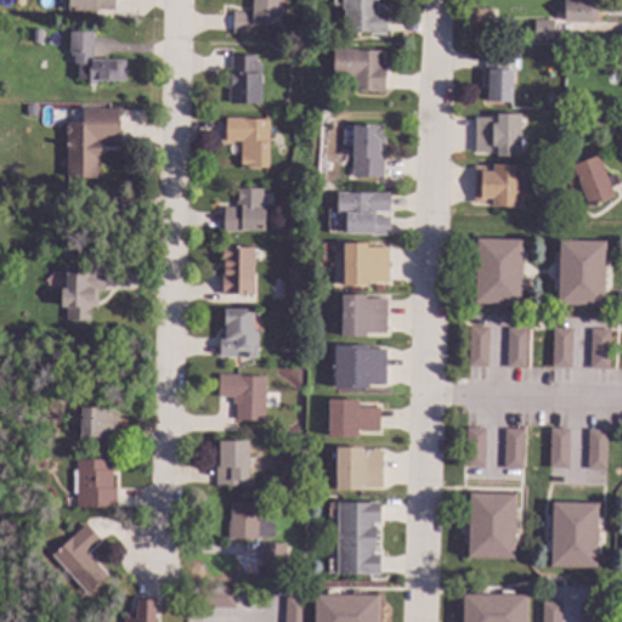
[(114,0),(114,10),(96,10),(96,12),(68,11),(68,0),(114,0)]
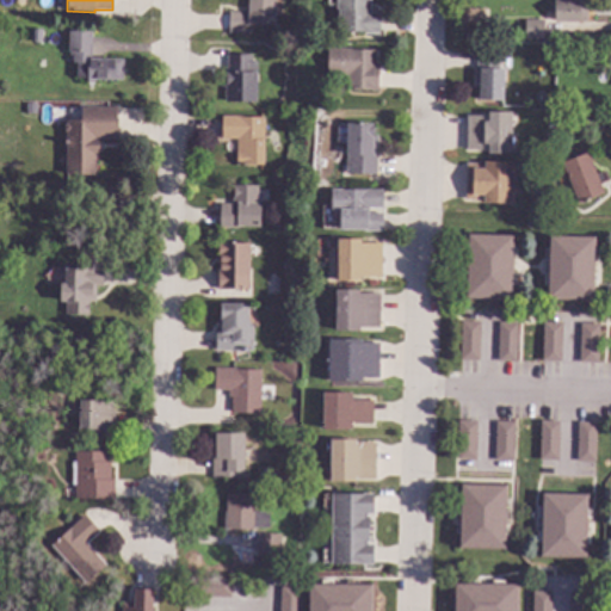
[(275,0),(275,28),(252,26),(252,35),(228,34),(228,12),(245,13),(245,5),(247,6),(247,0),(275,0)]
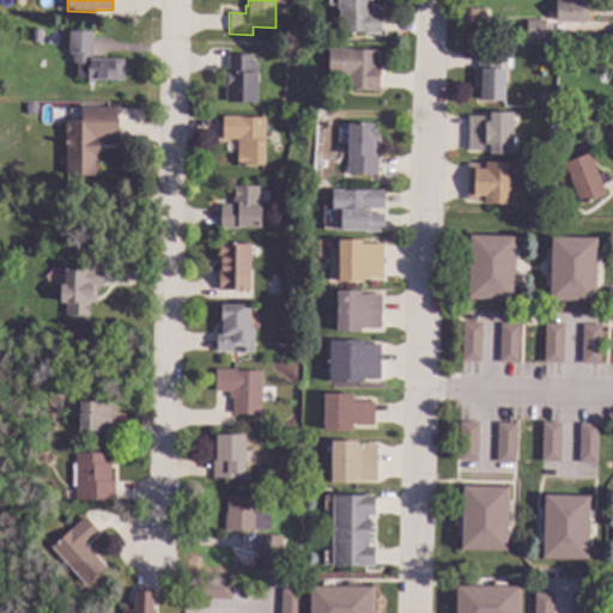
[(370,0),(370,14),(381,14),(381,35),(339,34),(340,11),(338,11),(338,0),(370,0)]
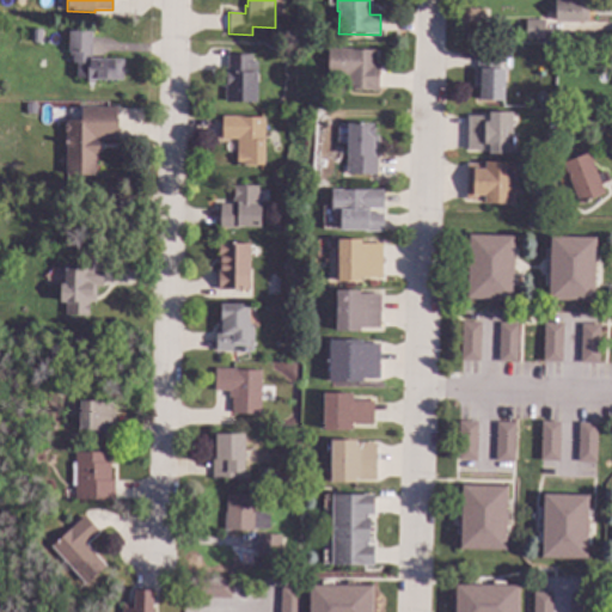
[(588,0),(588,22),(554,22),(555,0),(588,0)]
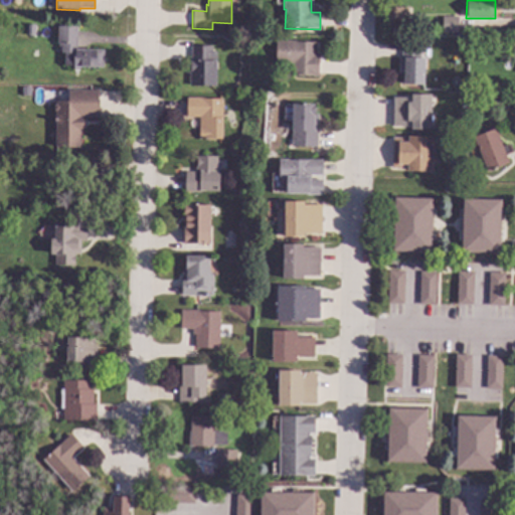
[(408,9),(411,9),(411,18),(408,18),(408,19),(386,19),(386,8),(408,8),(408,9)]
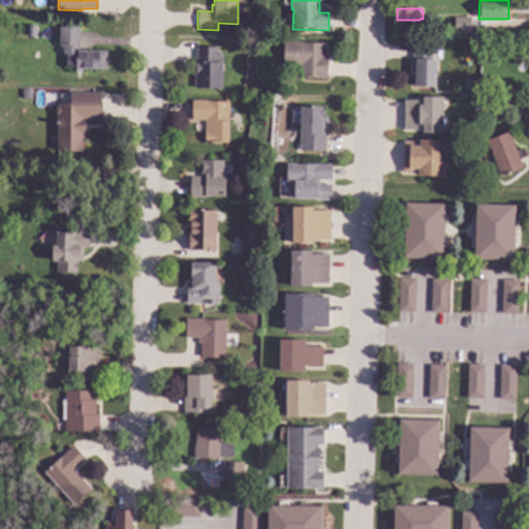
[(471,34),(454,34),(454,18),(471,18),(471,34)]
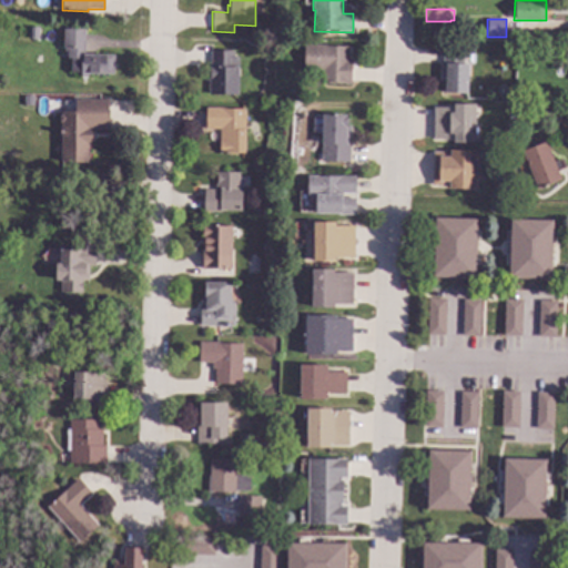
[(40,40),(28,40),(28,28),(40,29),(40,40)]
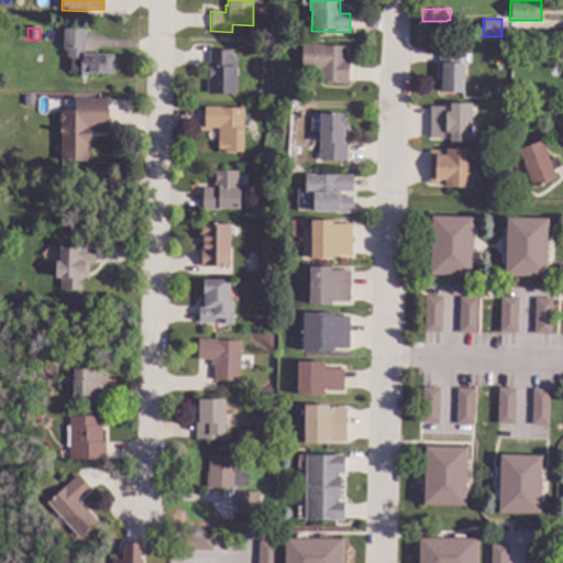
[(85,30),(84,55),(113,56),(112,75),(86,74),(86,76),(79,76),(80,73),(69,73),(70,59),(66,59),(67,52),(64,52),(64,48),(63,48),(63,30),(85,30)]
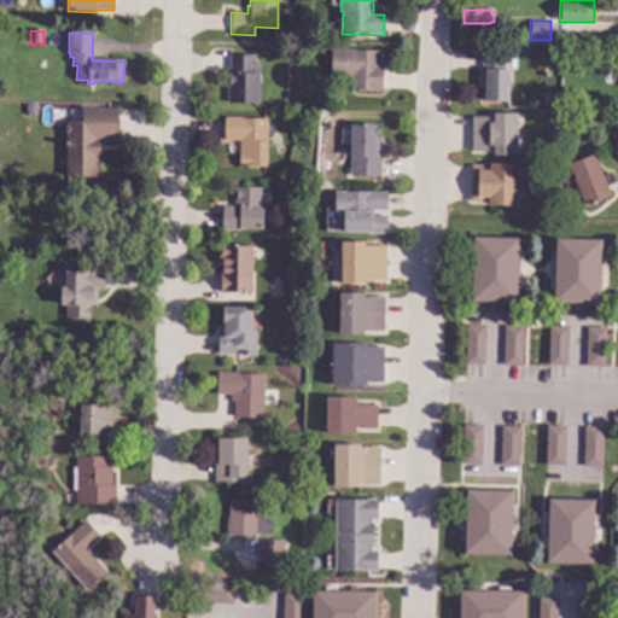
[(379,51),(378,64),(382,64),(380,92),(349,91),(350,76),(330,75),(330,48),(379,51)]
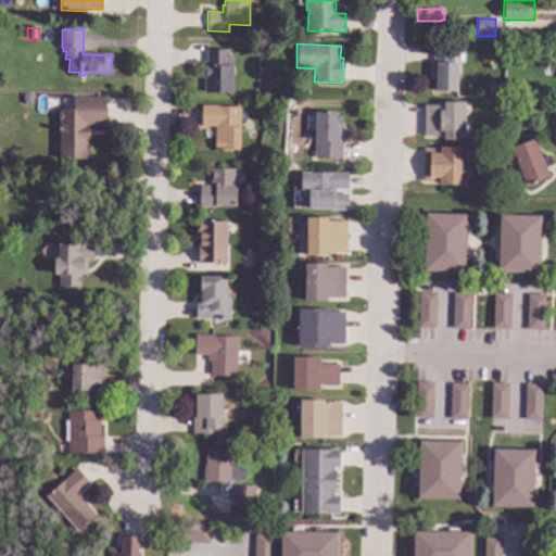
[(454,48),(454,63),(458,64),(457,92),(436,92),(436,81),(432,81),(433,48),(454,48)]
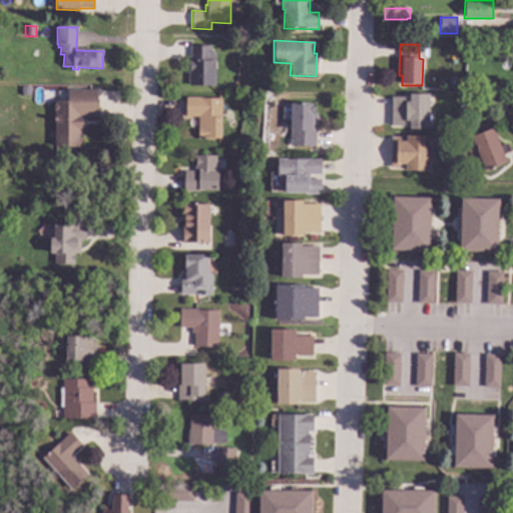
[(209,52),(214,52),(214,86),(187,86),(188,60),(189,60),(189,46),(209,46),(209,52)]
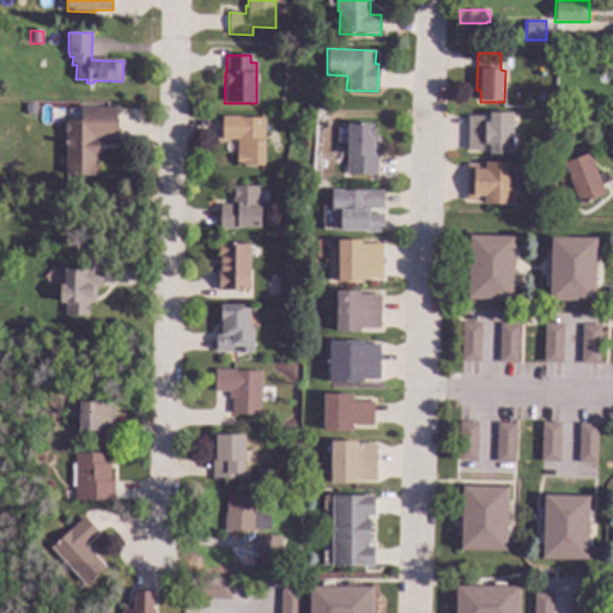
[(116,140),(98,140),(98,155),(95,155),(95,176),(66,176),(66,133),(64,131),(64,126),(66,123),(66,121),(80,121),(80,108),(116,108),(116,140)]
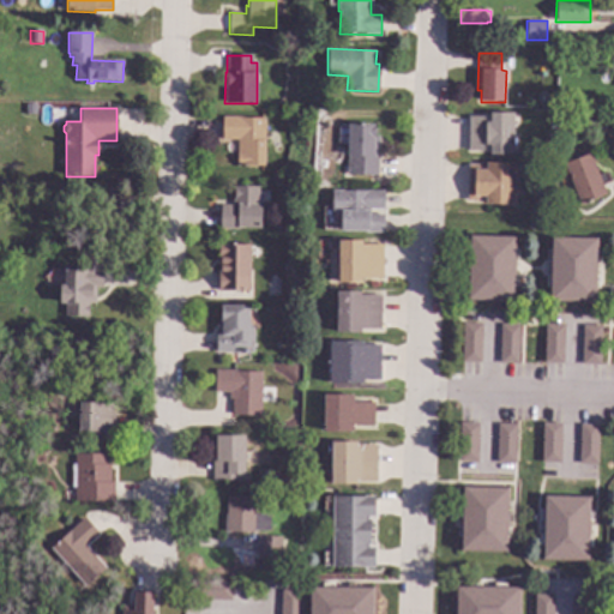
[(513,156),(489,156),(489,146),(486,146),(486,151),(468,151),(468,118),(487,118),(487,122),(491,122),(491,113),(513,113),(513,156)]
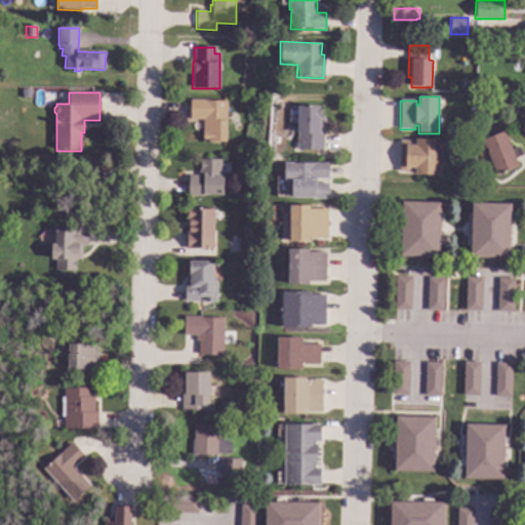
[(208,102),(227,102),(227,143),(203,143),(203,120),(190,120),(190,101),(208,101),(208,102)]
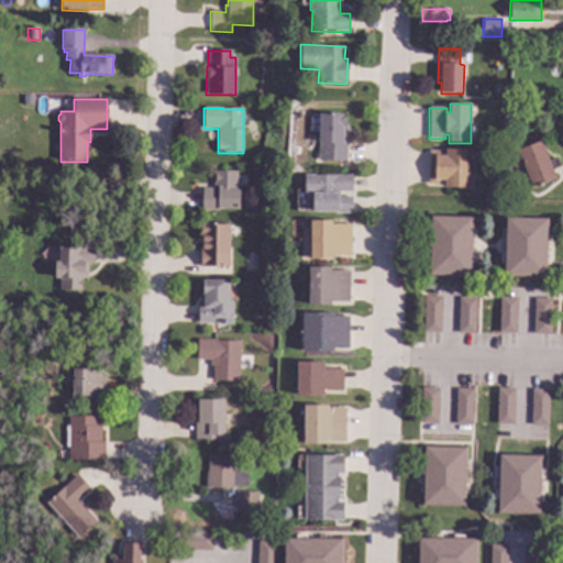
[(343,114),(343,125),(348,125),(346,162),(318,161),(319,114),(343,114)]
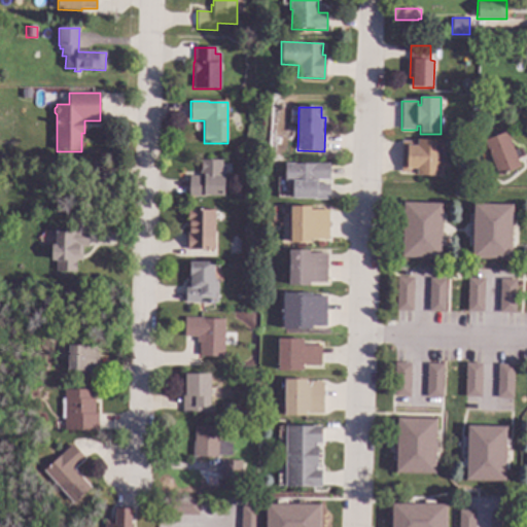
[(514,150),(521,147),(525,156),(517,160),(521,168),(498,177),(484,141),(506,132),(514,150)]
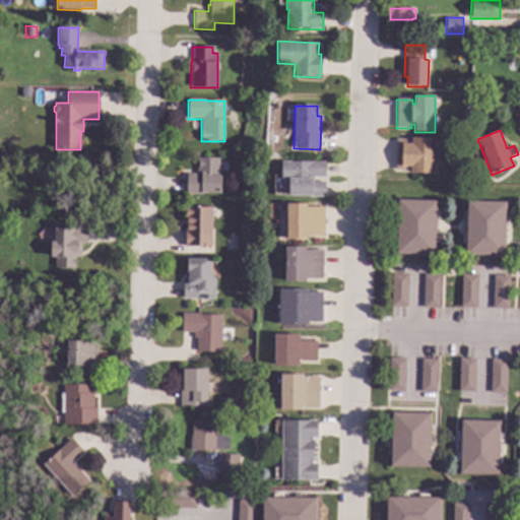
[(435,139),(434,175),(407,174),(408,171),(395,171),(397,139),(409,140),(409,138),(435,139)]
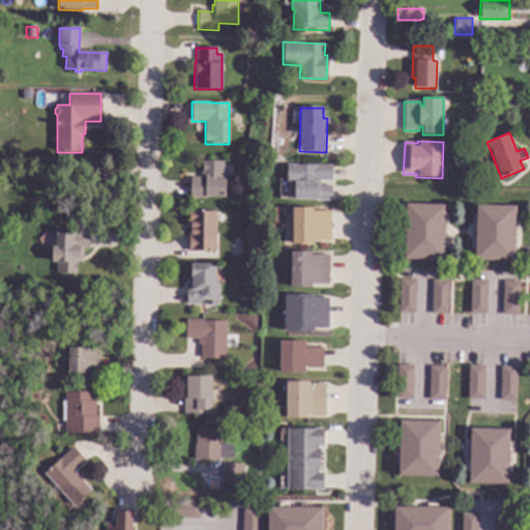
[(223,176),(225,177),(225,197),(190,197),(190,177),(201,177),(201,160),(223,160),(223,176)]
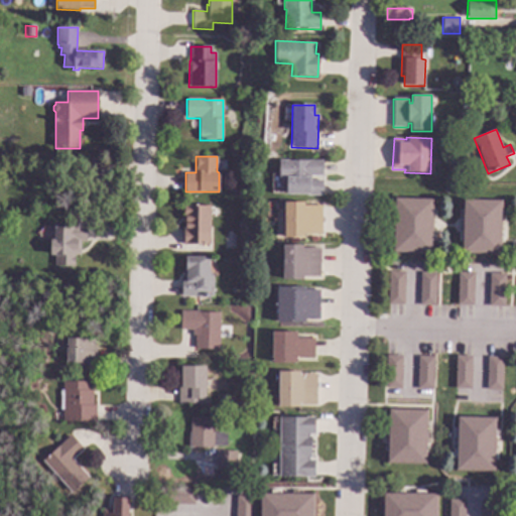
[(324,176),(310,176),(310,179),(324,180),(323,197),(286,195),(286,179),(278,179),(279,160),(324,161),(324,176)]
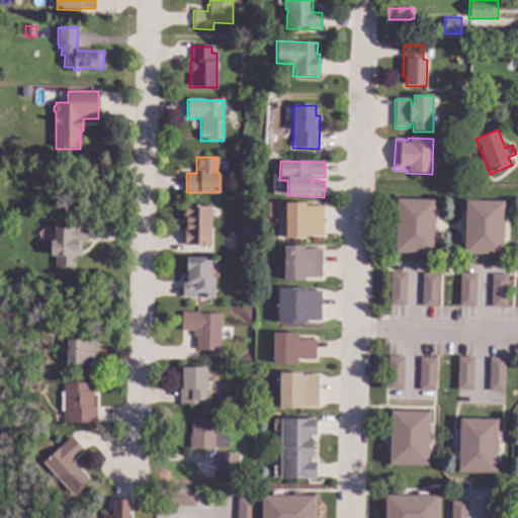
[(436,199),(436,211),(437,211),(437,220),(435,220),(435,234),(437,234),(437,243),(435,243),(434,255),(393,253),(394,241),(392,241),(392,232),(394,232),(394,221),(392,221),(393,210),(395,210),(395,198),(436,199)]
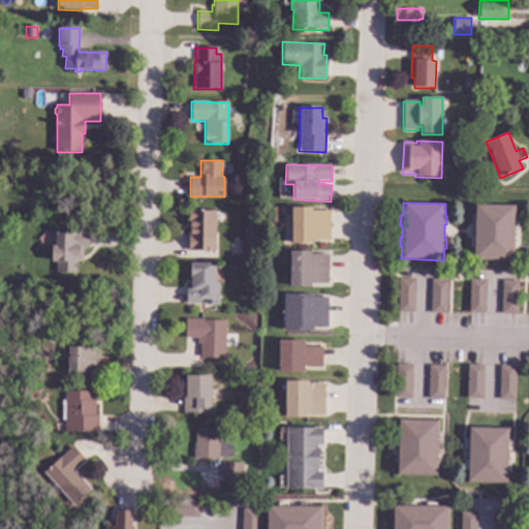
[(516,205),(516,217),(517,218),(517,227),(515,227),(515,239),(517,239),(516,249),(515,249),(514,261),(471,259),(472,248),(469,248),(470,238),(472,238),(472,226),(470,226),(470,216),(473,216),(473,204),(516,205)]
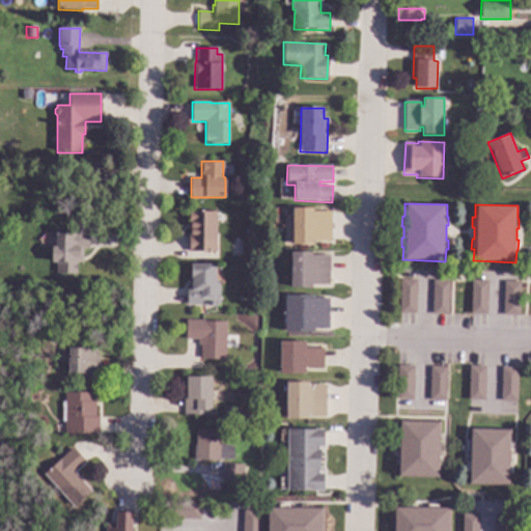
[(313,212),(331,212),(331,242),(313,242),(313,245),(292,245),(292,208),(313,208),(313,212)]
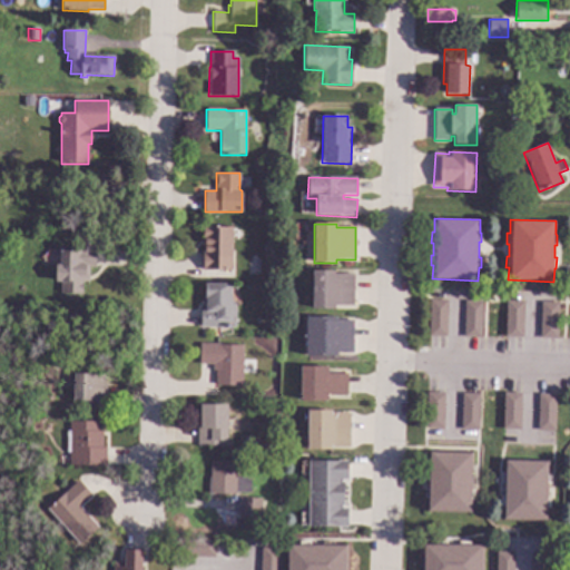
[(232,271),(203,271),(204,227),(233,227),(232,271)]
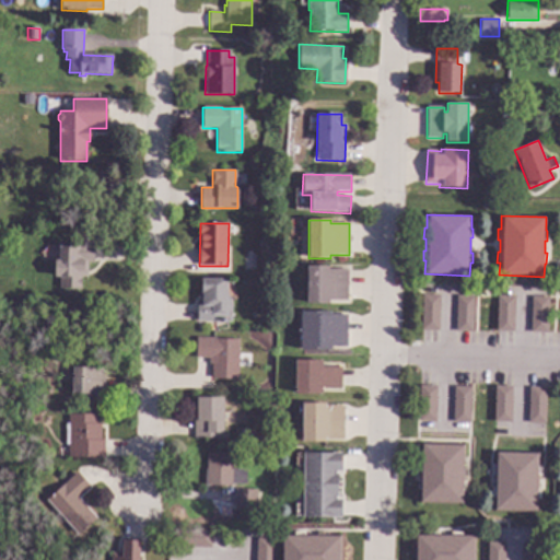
[(92,244),(93,244),(93,263),(86,263),(86,277),(81,277),(80,289),(58,289),(58,277),(54,277),(54,260),(58,260),(58,244),(73,244),(73,235),(93,235),(92,244)]
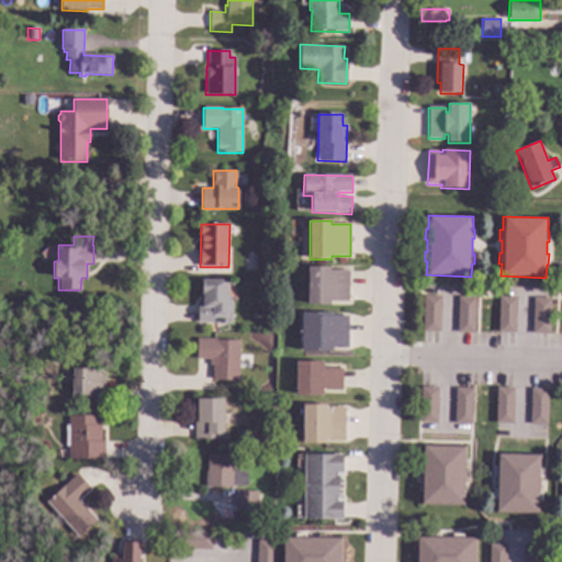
[(329,268),(329,270),(349,270),(349,302),(329,302),(329,305),(308,305),(308,267),(329,268)]
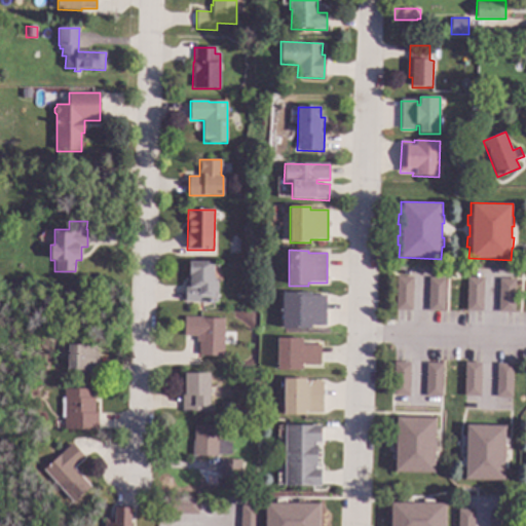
[(213,276),(218,282),(218,303),(185,302),(185,285),(187,286),(187,273),(189,273),(189,263),(214,263),(213,276)]
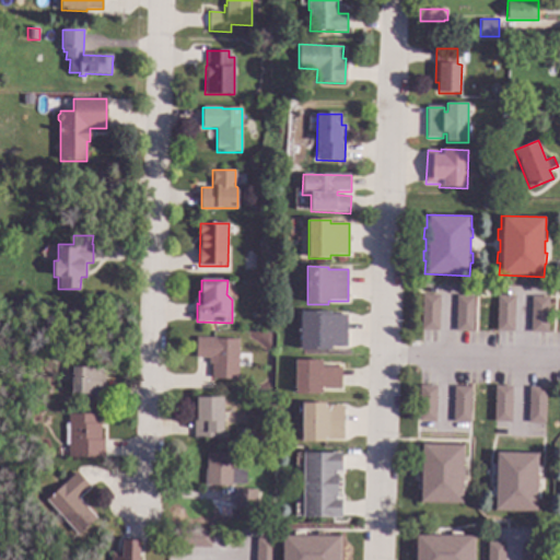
[(440,295),(439,331),(422,330),(421,330),(422,295),(440,295)]
